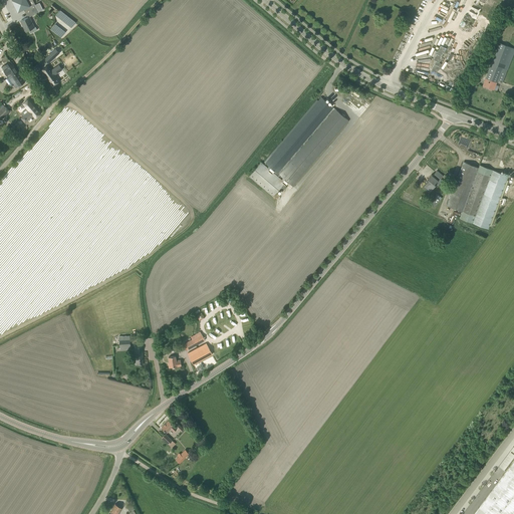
[(11,0),(14,4),(14,3),(16,7),(16,8),(18,12),(22,10),(24,10),(26,14),(37,9),(41,7),(39,3),(35,5),(32,0),(11,0)]
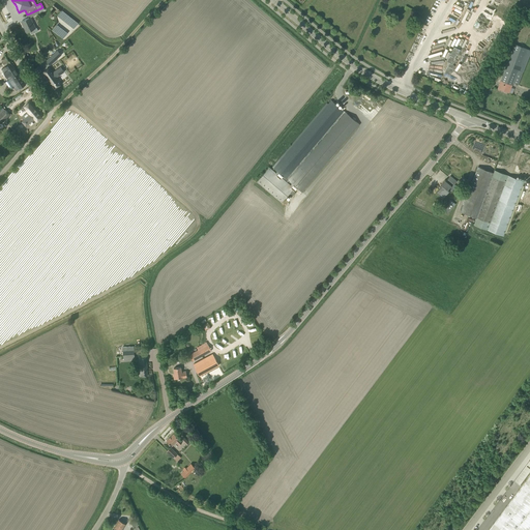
[(29,18),(21,22),(26,32),(30,31),(32,33),(36,31),(35,28),(30,18),(39,12),(45,10),(42,7),(38,9),(27,15),(29,18)]
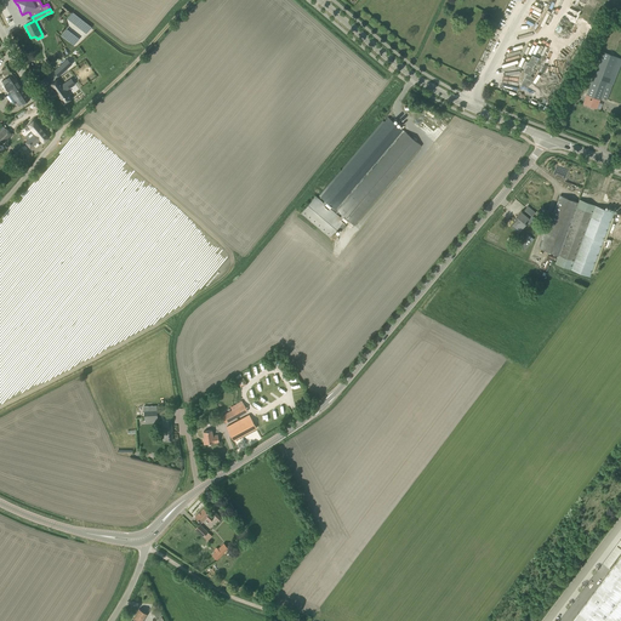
[(86,34),(91,27),(73,11),(67,18),(86,34)]
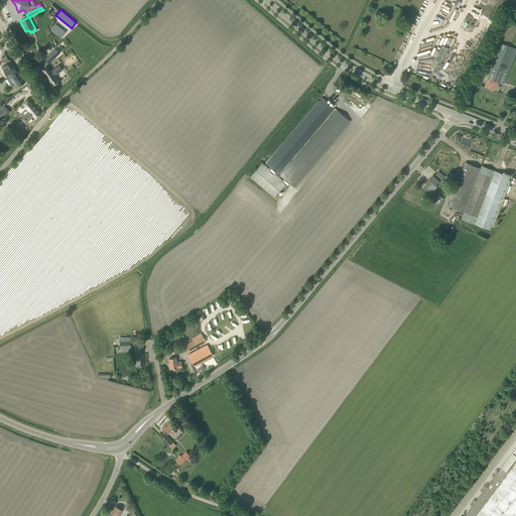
[(60,25),(69,31),(72,28),(63,22),(60,25)]
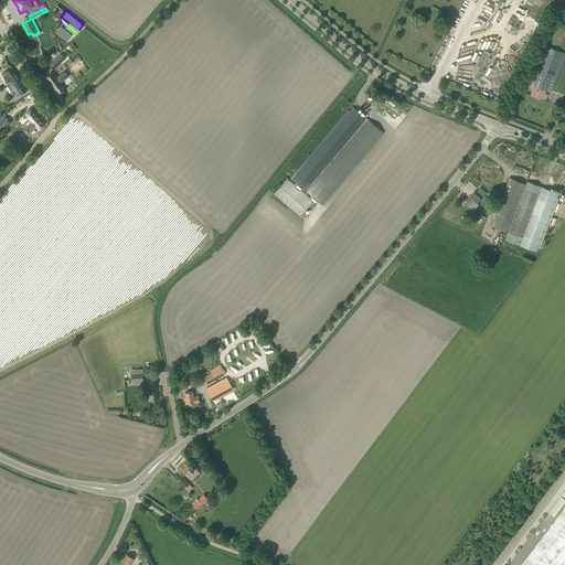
[(54,33),(67,41),(72,34),(60,25),(54,33)]
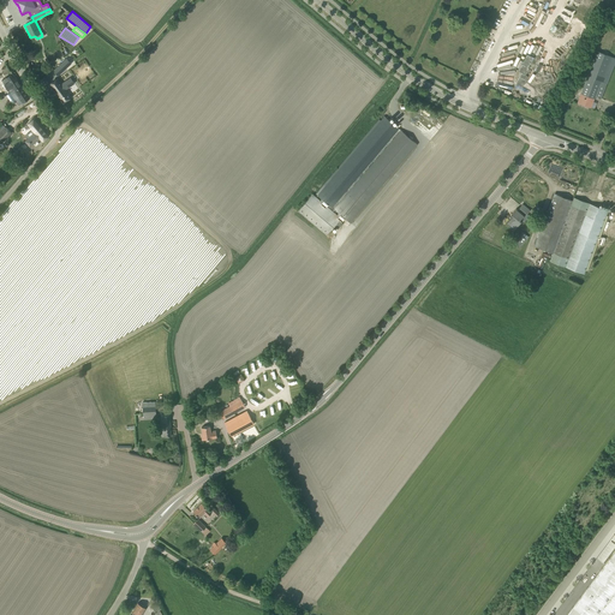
[(535,39),(530,37),(526,45),(532,47),(533,43),(539,46),(543,39),(536,35),(535,39)]
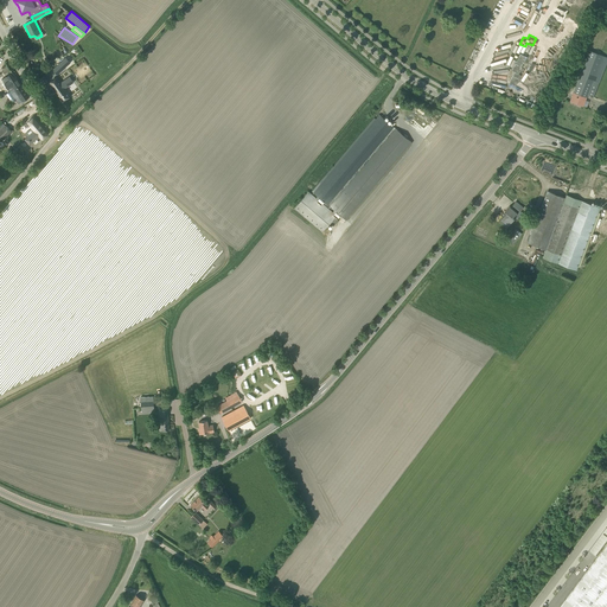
[(102,50),(96,55),(98,57),(90,64),(96,70),(109,58),(102,50)]
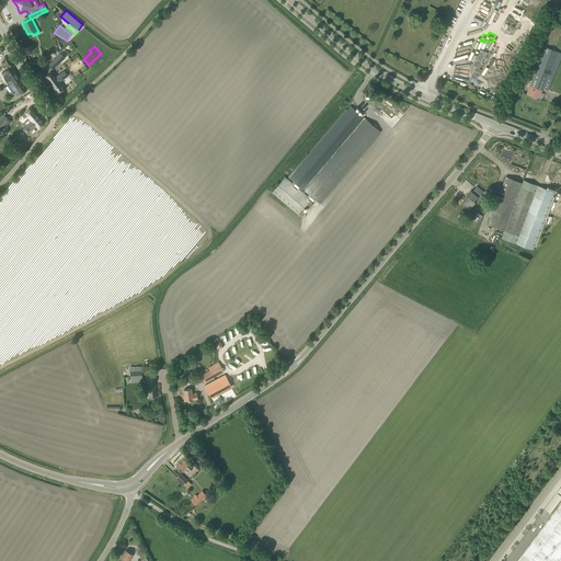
[(480,68),(489,49),(481,46),(472,65),(480,68)]
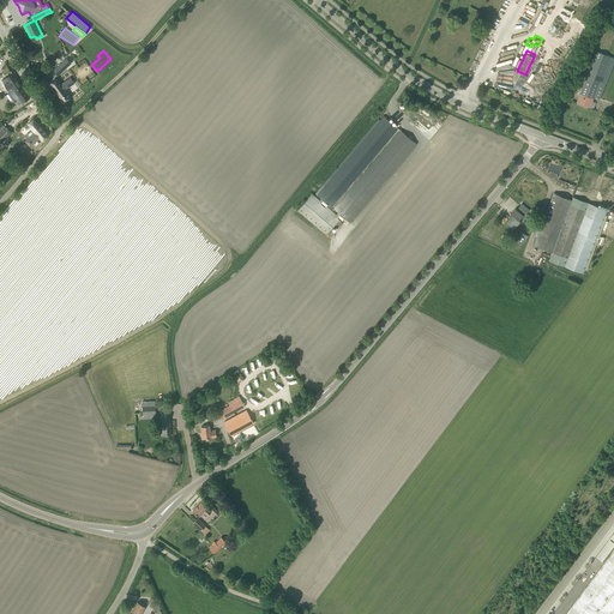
[(600,82),(606,84),(613,61),(613,58),(596,50),(596,52),(576,102),(589,108),(594,96),(600,97),(605,86),(599,85),(599,84),(599,82),(600,82)]
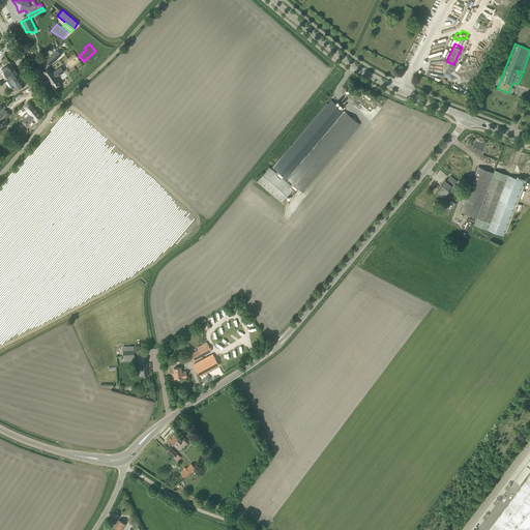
[(57,50),(50,57),(54,61),(61,55),(57,50)]
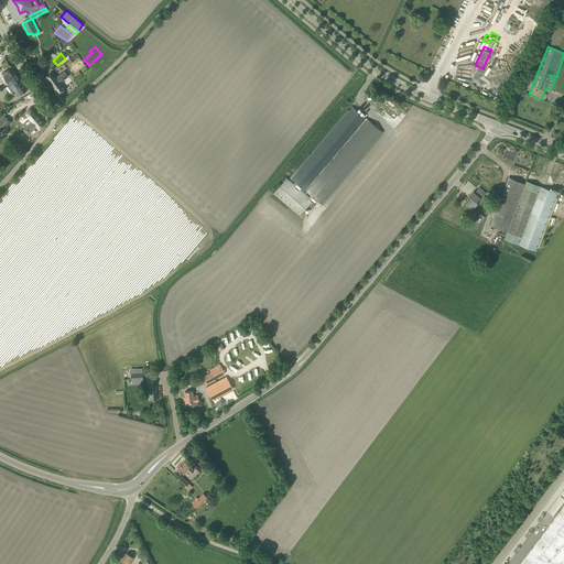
[(10,68),(1,74),(3,77),(8,83),(9,85),(17,97),(23,93),(28,89),(13,69),(12,71),(10,68)]
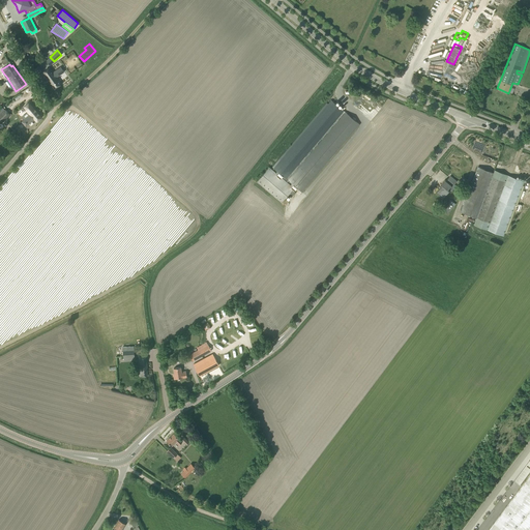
[(50,67),(42,72),(47,78),(48,80),(50,82),(54,88),(54,89),(61,84),(56,77),(61,74),(58,69),(57,69),(53,72),(50,67)]
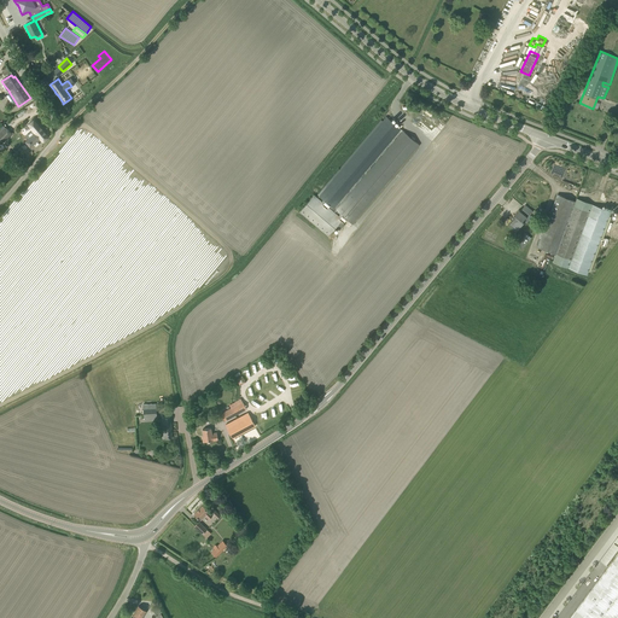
[(314,194),(299,211),(328,237),(343,219),(344,221),(347,219),(353,223),(420,145),(402,130),(336,210),(342,215),(340,217),(328,207),(330,205),(333,209),(401,129),(386,116),(319,196),(325,202),(324,203),(314,194)]
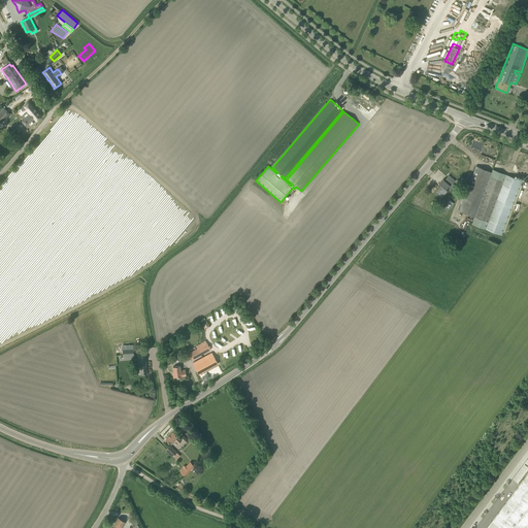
[(29,114),(22,122),(26,127),(34,120),(36,122),(42,117),(37,111),(35,110),(36,109),(29,102),(23,107),(29,114)]
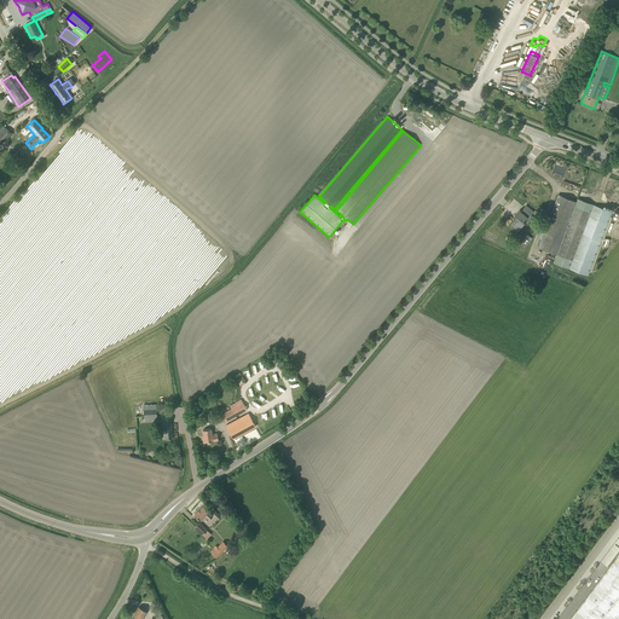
[(6,128),(0,133),(0,143),(1,144),(12,133),(6,128)]
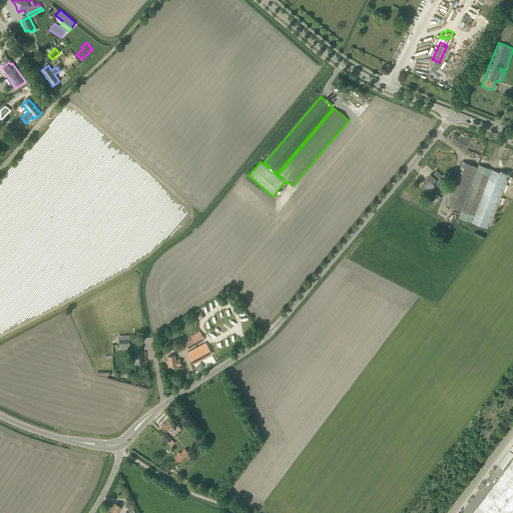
[(8,116),(14,122),(20,117),(15,111),(8,116)]
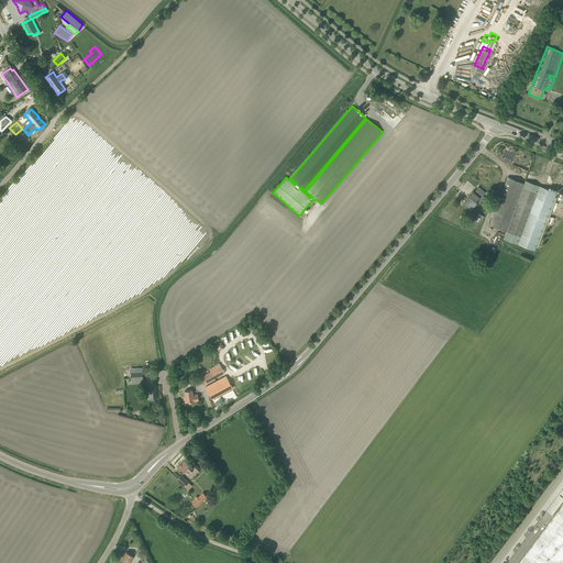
[(508,177),(489,225),(506,231),(503,239),(517,244),(517,243),(534,250),(554,198),(556,192),(525,180),(525,183),(508,177)]
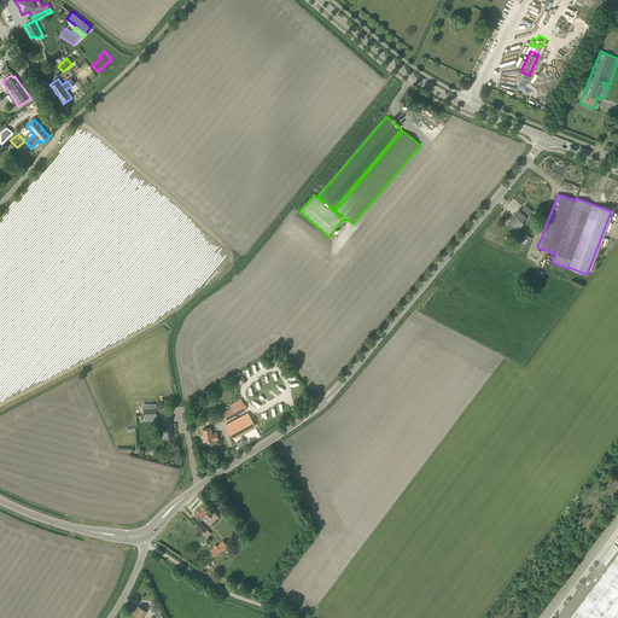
[(523,221),(528,215),(529,215),(532,211),(525,205),(520,210),(519,209),(514,214),(517,216),(511,223),(514,227),(518,229),(524,222),(523,221)]
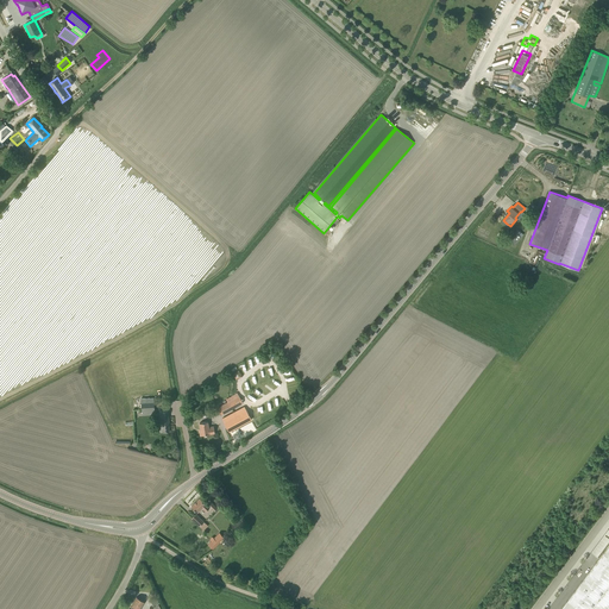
[(514,246),(521,237),(515,232),(508,240),(514,246)]
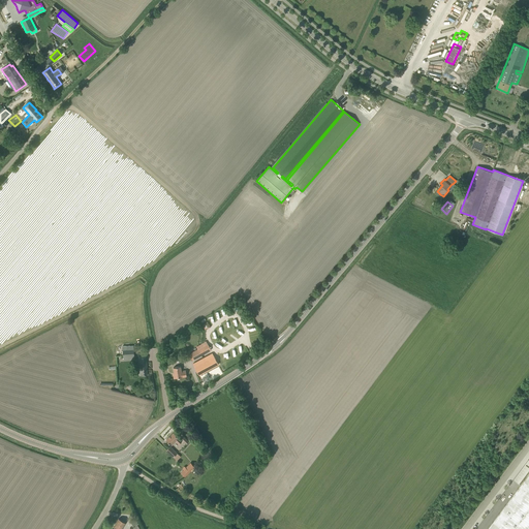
[(197,349),(188,353),(192,361),(211,350),(208,344),(197,349)]
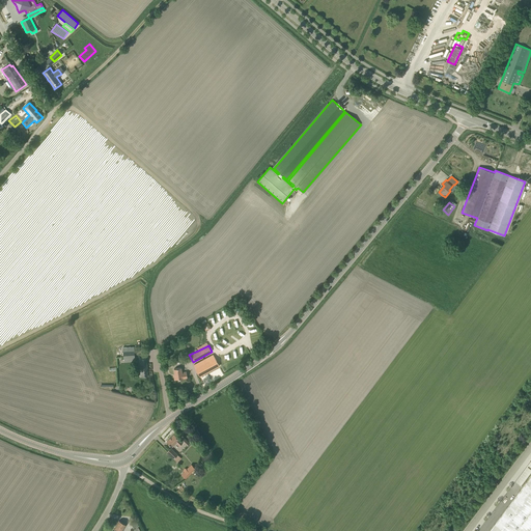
[(135,357),(134,347),(134,346),(122,347),(123,357),(135,357)]
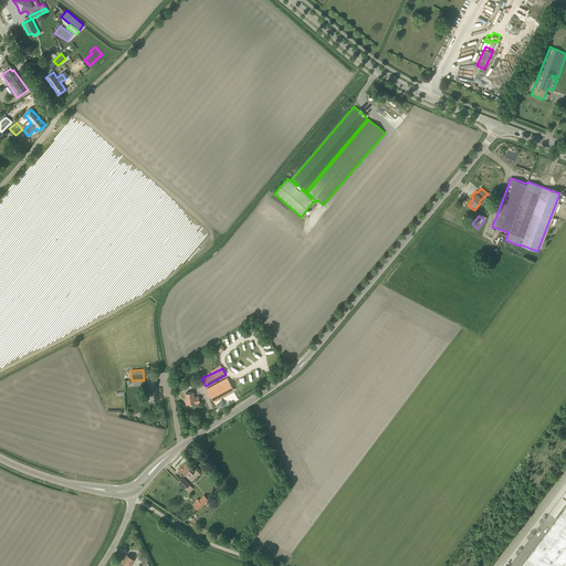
[(147,379),(149,401),(157,401),(156,378),(147,379)]
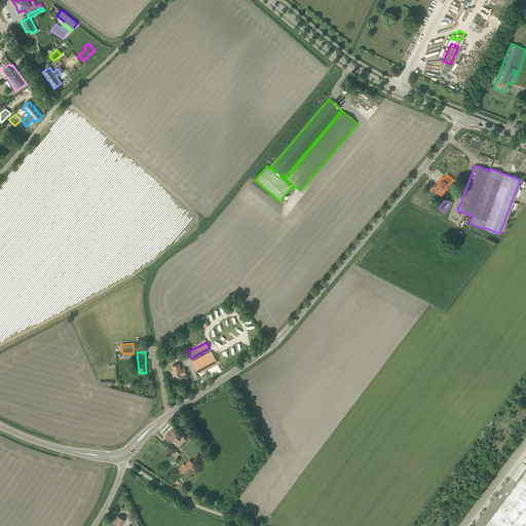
[(217,363),(215,358),(213,353),(193,364),(198,373),(217,363)]
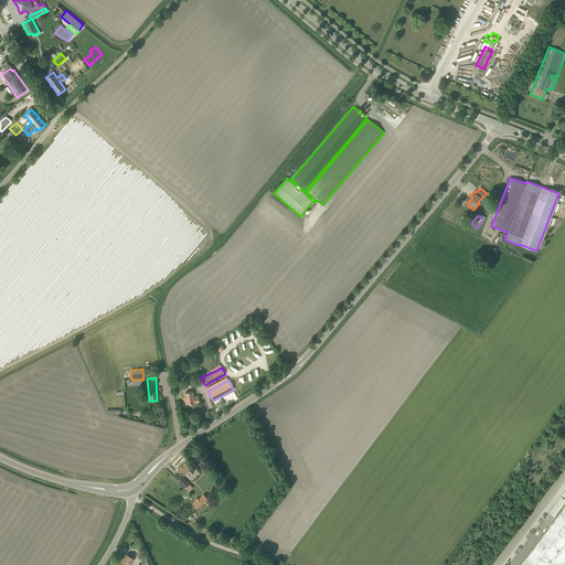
[(199,395),(192,396),(192,392),(191,392),(185,393),(187,400),(185,400),(185,404),(200,402),(199,395)]
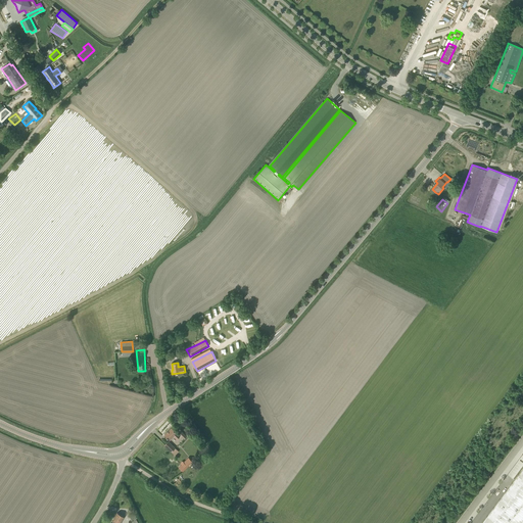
[(180,436),(179,435),(172,427),(164,435),(170,440),(174,436),(177,439),(180,436)]
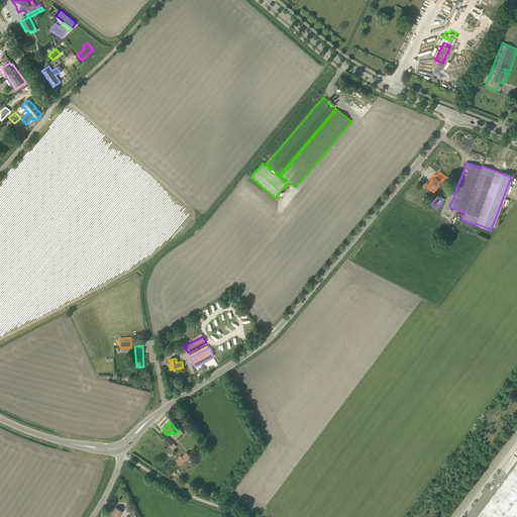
[(173,443),(166,436),(163,439),(170,446),(173,443)]
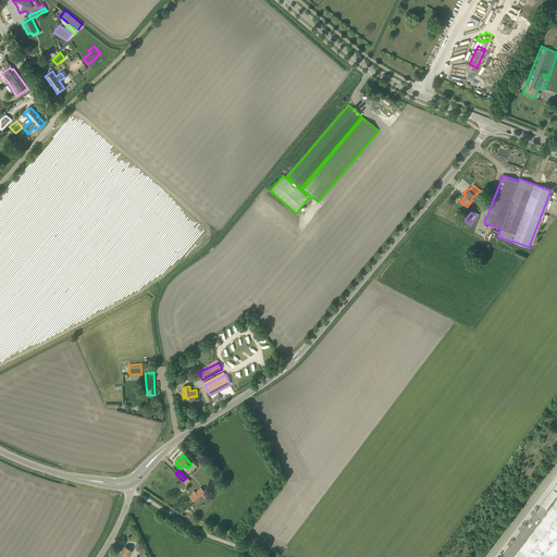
[(200,487),(190,497),(195,502),(205,492),(200,487)]
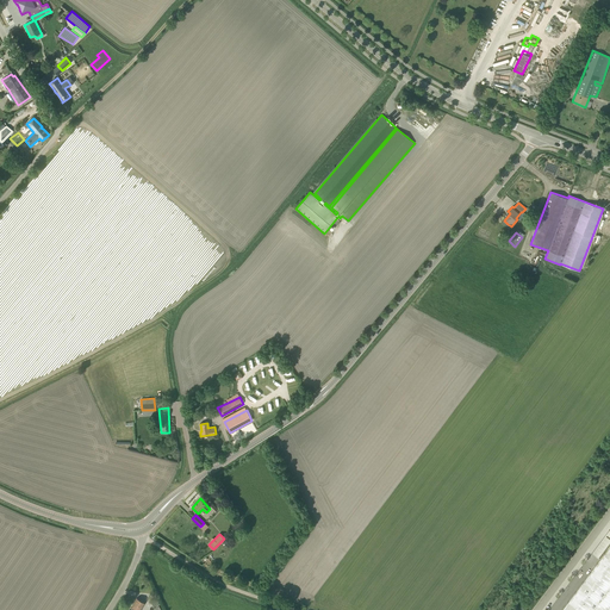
[(609,609),(609,545),(604,553),(561,609),(609,609)]
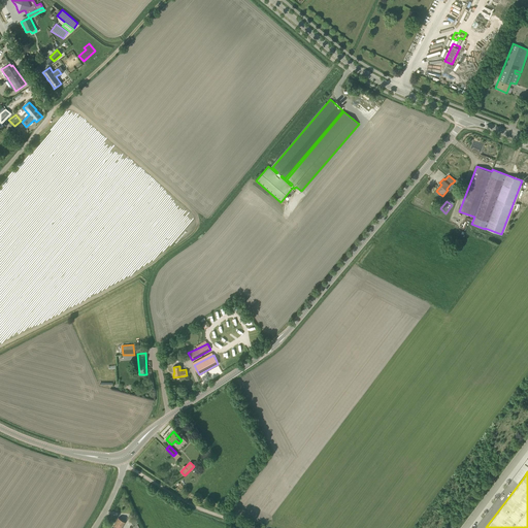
[(121,527),(125,522),(119,518),(111,527),(121,527)]
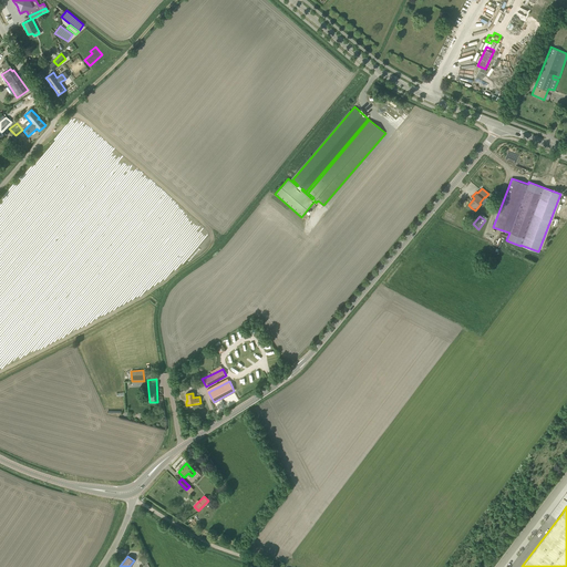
[(140,558),(144,565),(140,566),(150,566),(147,563),(148,562),(144,556),(140,558)]
